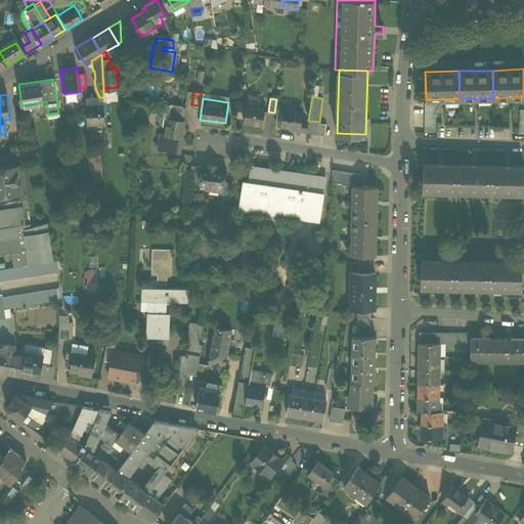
[(423,131),(435,131),(436,102),(426,102),(425,102),(423,131)]
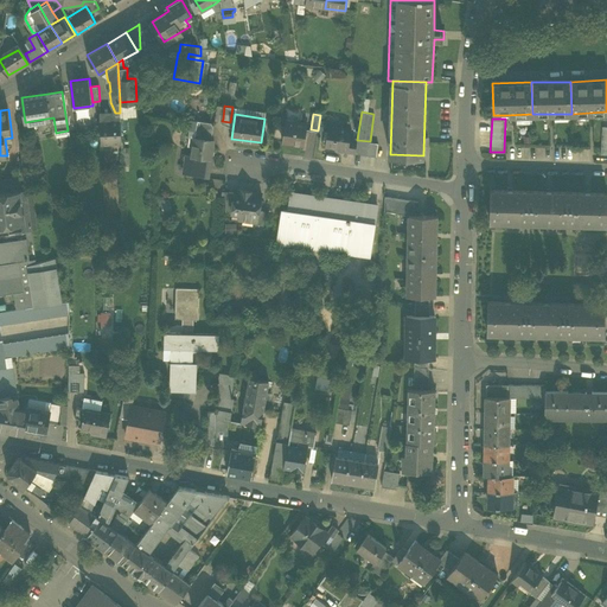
[(100,120),(101,144),(122,142),(121,120),(100,120)]
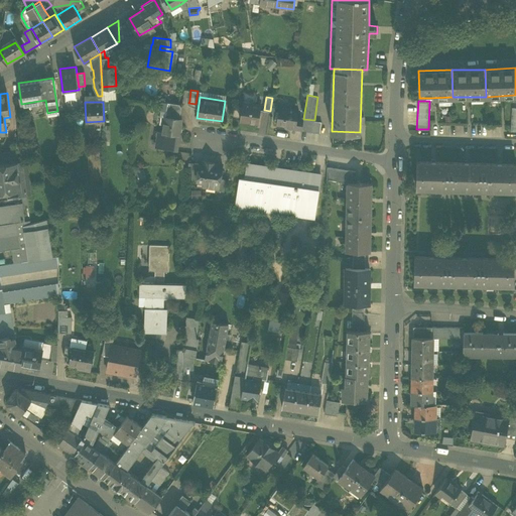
[(166,116),(179,118),(181,107),(179,104),(167,102),(165,116),(166,116)]
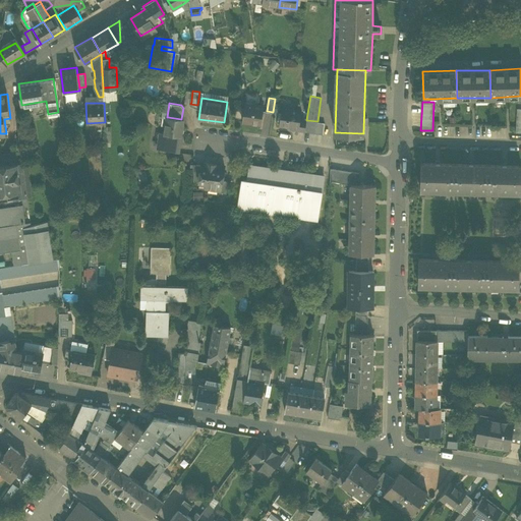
[(250,123),(261,124),(263,105),(253,104),(252,105),(245,104),(242,121),(250,122),(250,123)]
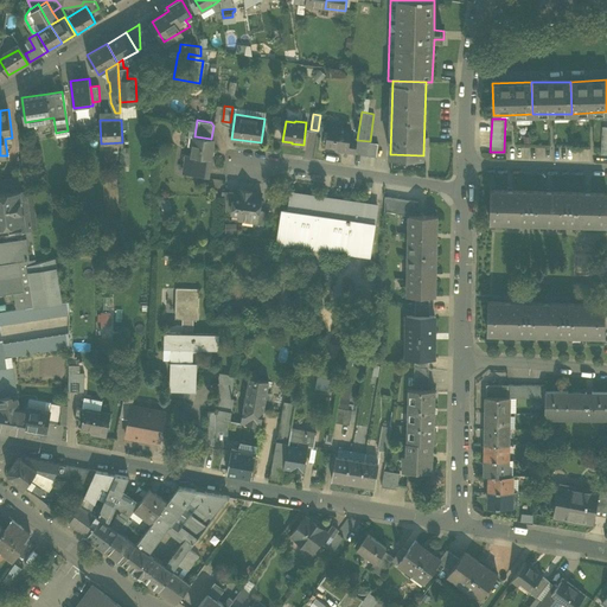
[(344,147),(347,148),(350,139),(351,128),(328,125),(325,145),(337,147),(344,147)]
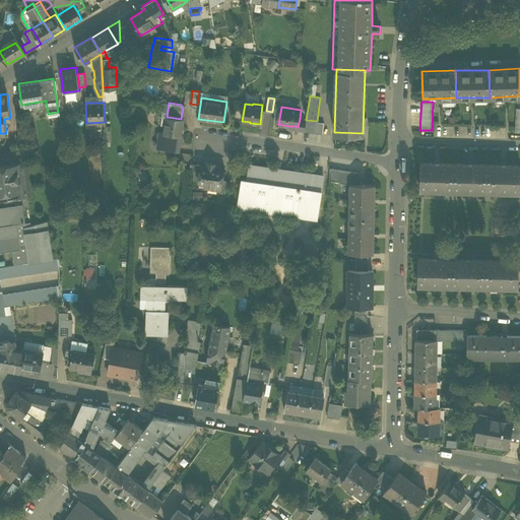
[(181,119),(168,117),(166,125),(165,132),(165,133),(181,135),(183,119),(181,119)]
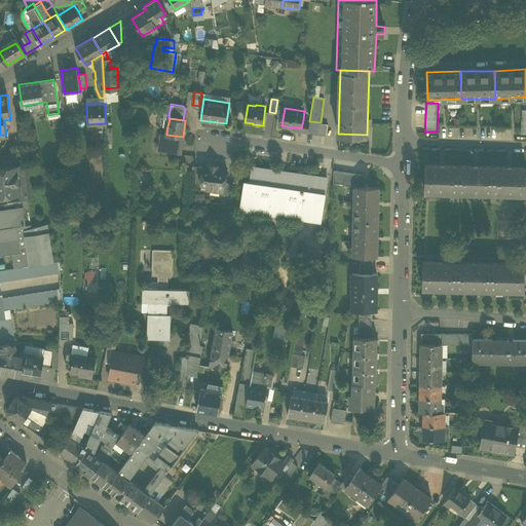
[(298,130),(307,133),(309,121),(303,120),(301,128),(298,127),(298,130)]
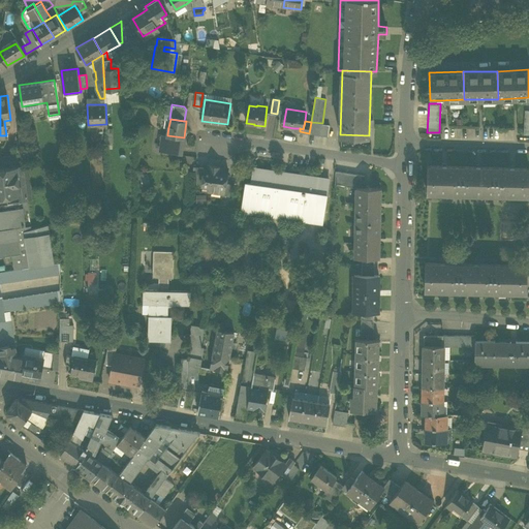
[(330,124),(322,123),(311,122),(309,133),(328,135),(330,124)]
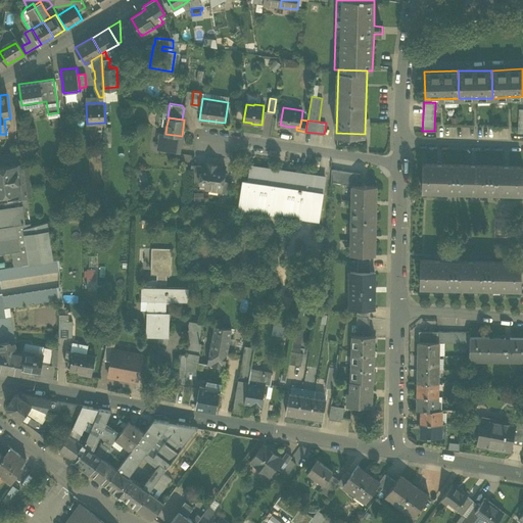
[(18,128),(21,155),(28,154),(25,128),(18,128)]
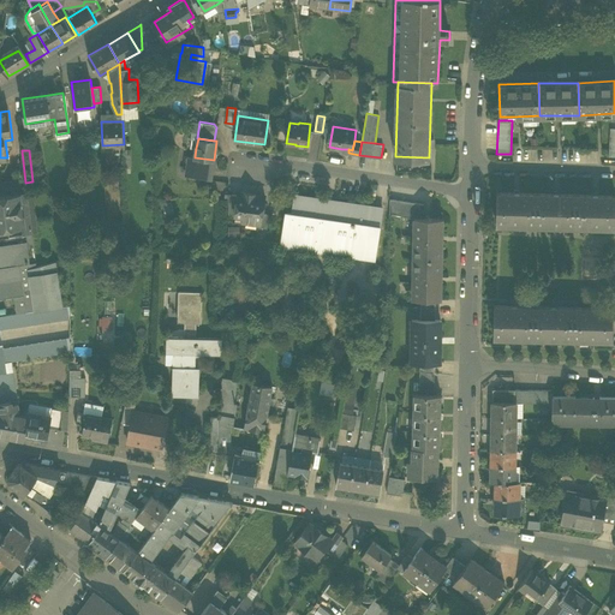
[(214,161),(214,160),(195,157),(195,156),(189,156),(186,173),(212,178),(214,161)]
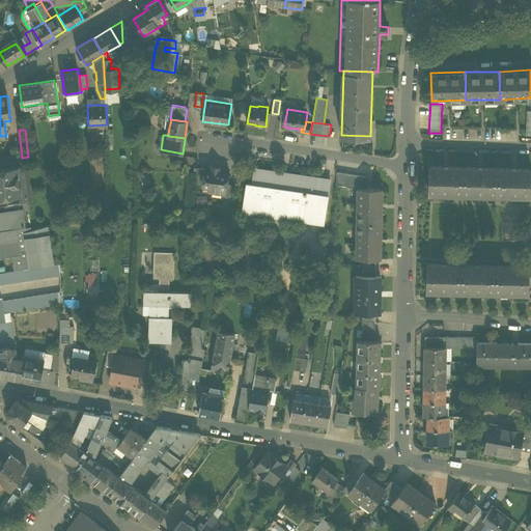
[(223,193),(225,194),(226,184),(228,168),(206,165),(205,168),(203,184),(211,185),(210,191),(223,193)]
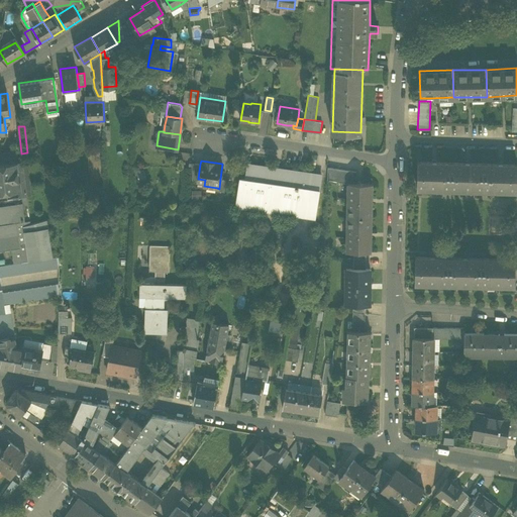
[(23,162),(17,163),(20,189),(18,190),(19,197),(27,196),(23,162)]
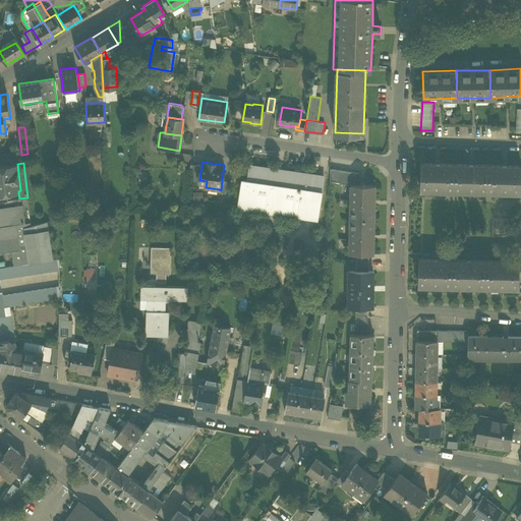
[(420,189),(454,189),(454,163),(420,163),(420,189)]
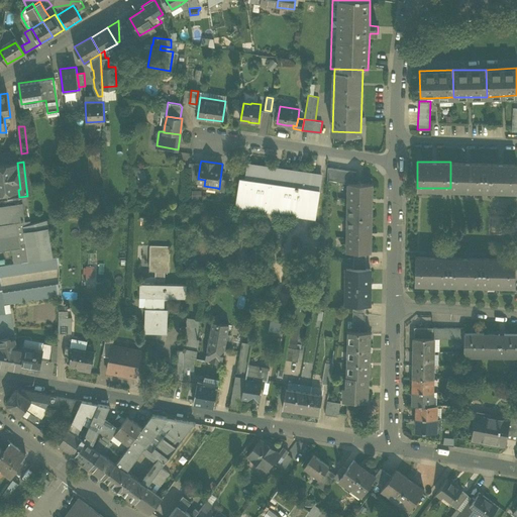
[(450,188),(484,189),(484,163),(450,162),(450,188)]
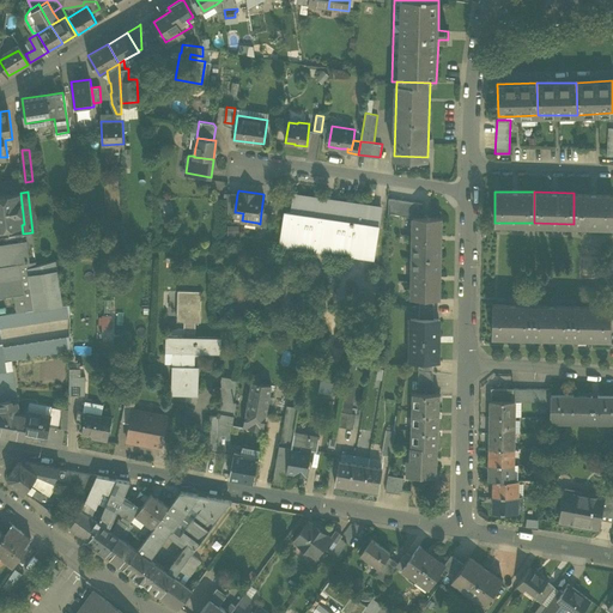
[(7,226),(22,225),(24,224),(20,193),(0,195),(0,229),(2,230),(2,228),(7,226)]
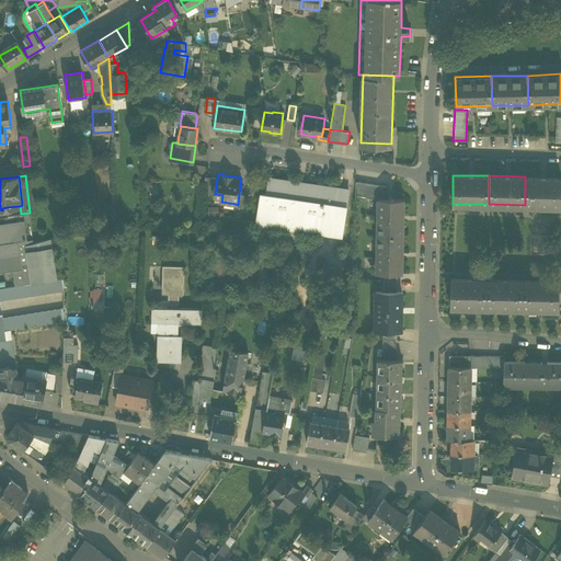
[(208,193),(215,194),(217,178),(208,176),(208,193)]
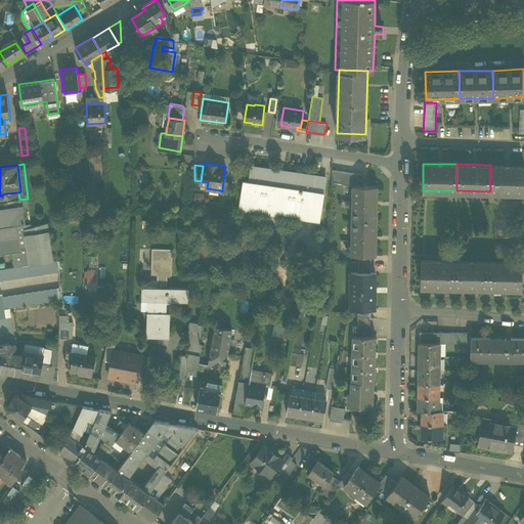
[(523,181),(523,165),(490,165),(490,191),(523,192),(523,181)]
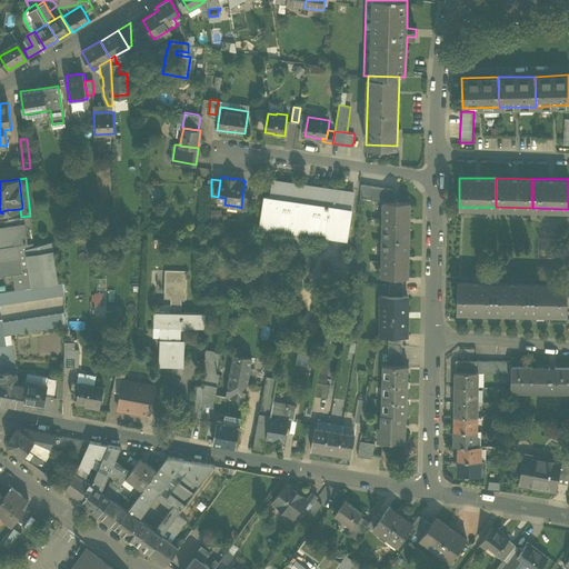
[(321,235),(346,238),(353,192),(322,187),(321,197),(295,192),(296,185),(272,180),(270,197),(265,196),(260,226),(276,228),(277,225),(291,227),(290,230),(306,232),(307,229),(321,231),(321,235)]
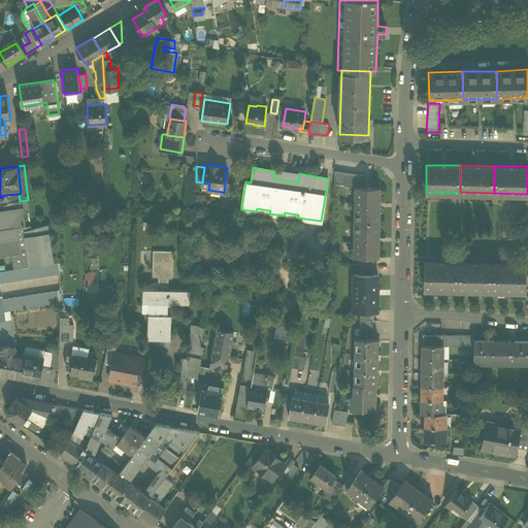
[(334,183),(356,188),(356,187),(364,187),(364,175),(334,170),(334,183)]
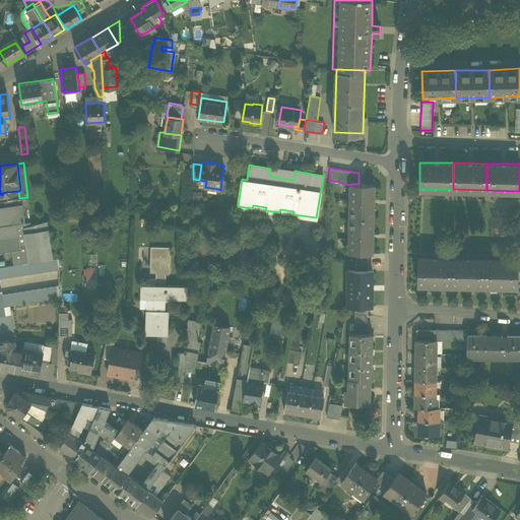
[(295,171),(270,169),(269,176),(294,180),(295,171)]
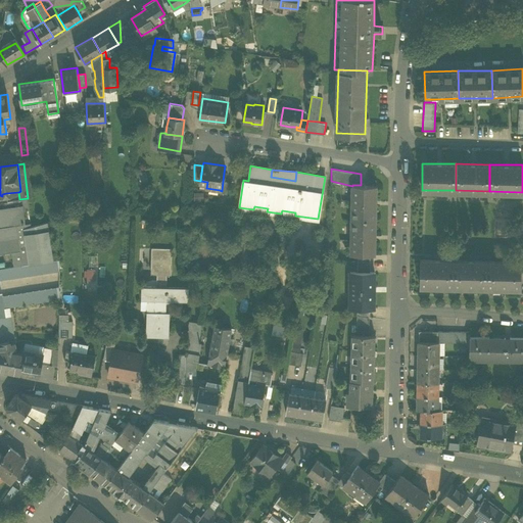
[(220,192),(227,193),(229,182),(223,181),(222,191),(220,190),(220,192)]
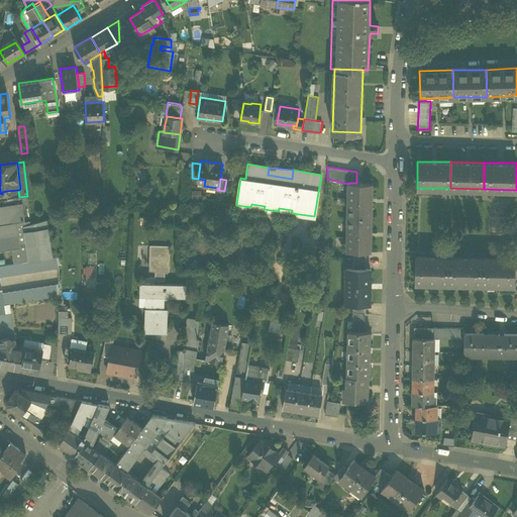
[(348,184),(347,217),(372,217),(372,203),(372,198),(372,183),(356,183),(348,183),(348,184)]
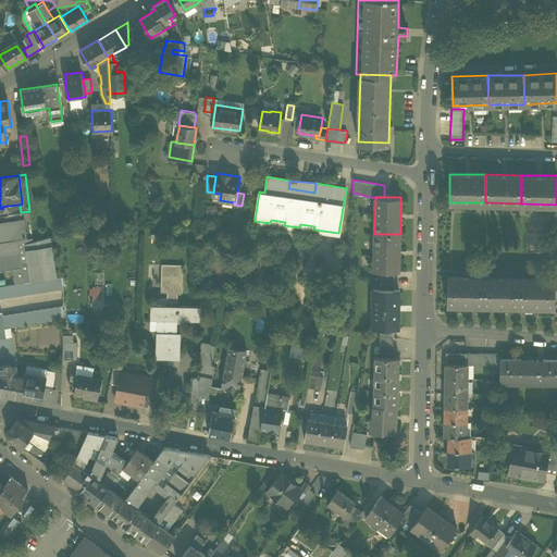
[(0,215),(0,224),(22,221),(21,212),(9,214),(0,215)]
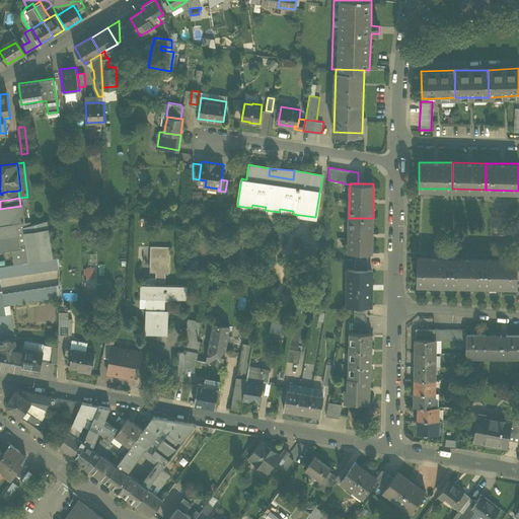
[(0,232),(23,227),(31,225),(29,208),(21,209),(20,206),(0,209),(0,232)]
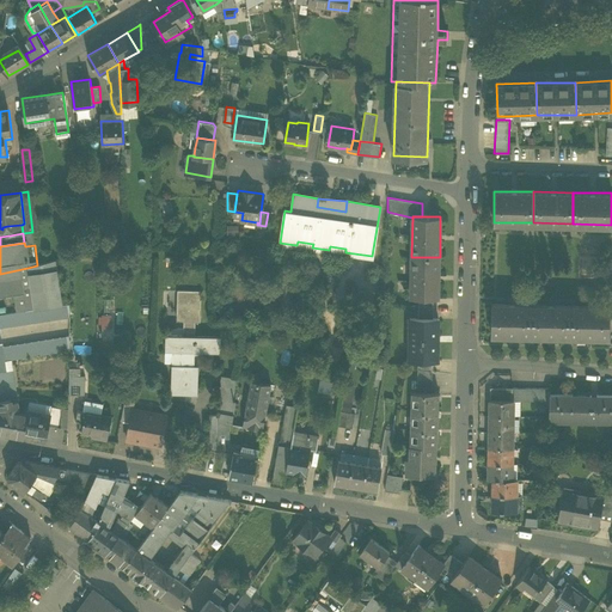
[(439,274),(440,257),(411,257),(410,298),(418,298),(433,298),(439,298),(439,281),(439,274)]
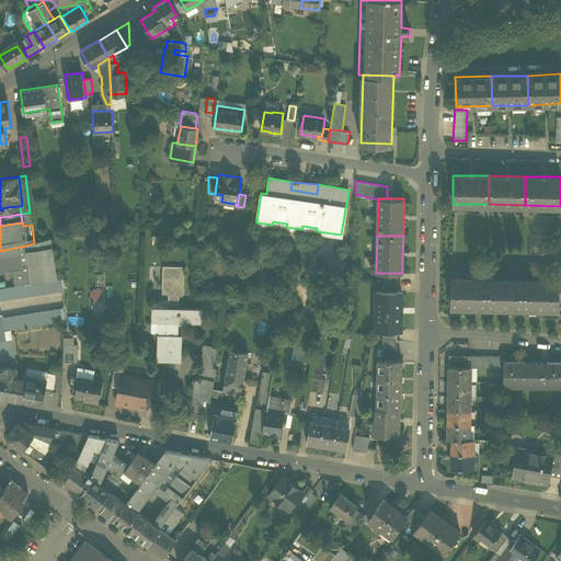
[(32,284),(57,279),(57,275),(52,238),(34,243),(25,245),(29,263),(32,284)]
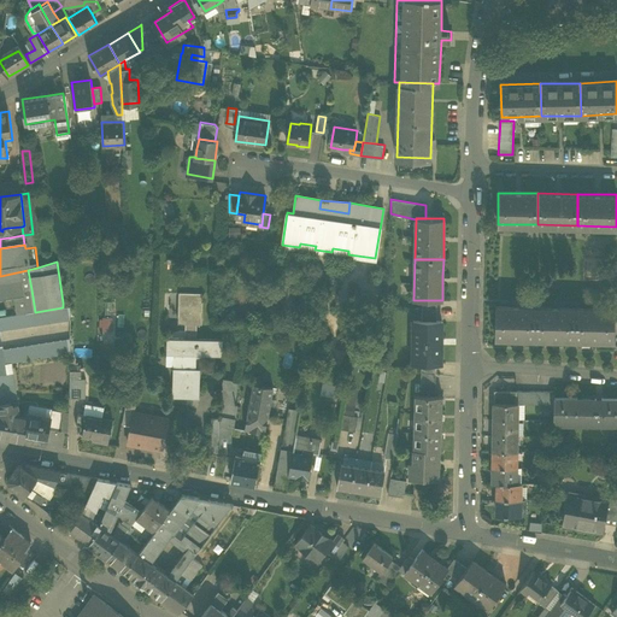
[(0,295),(13,294),(24,293),(24,291),(31,289),(28,270),(0,276),(0,295)]
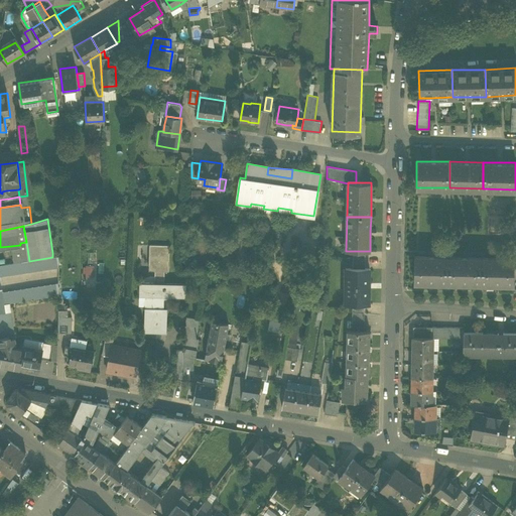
[(29,261),(26,242),(20,243),(20,245),(11,246),(13,263),(29,261)]
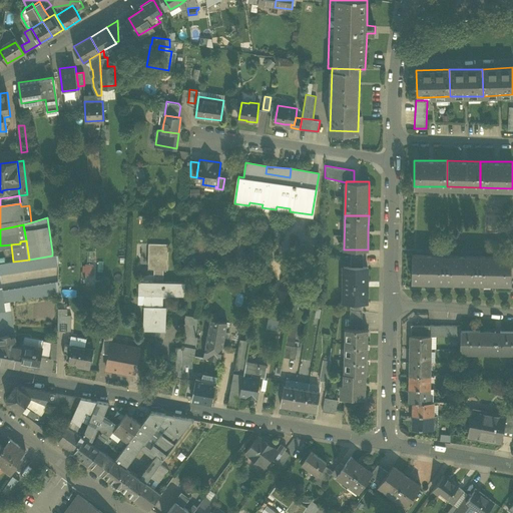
[(153,282),(163,282),(163,270),(167,270),(168,244),(151,243),(151,270),(154,270),(153,282)]
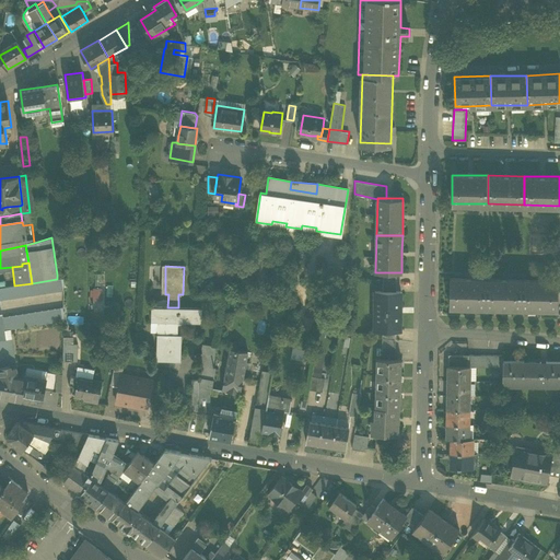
[(450,306),(486,307),(486,278),(451,277),(450,306)]
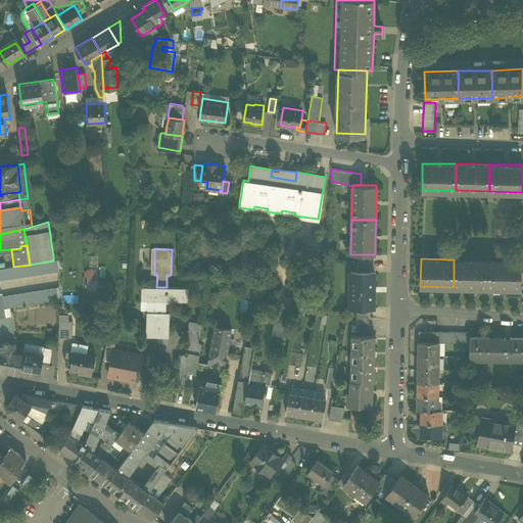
[(0,268),(0,286),(1,286),(0,281),(0,280),(59,271),(59,259),(53,260),(30,265),(13,267),(0,268)]
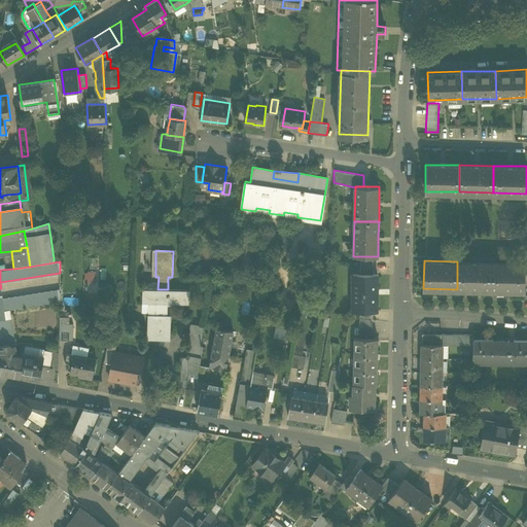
[(491,262),(457,261),(457,289),(490,289),(491,262)]
